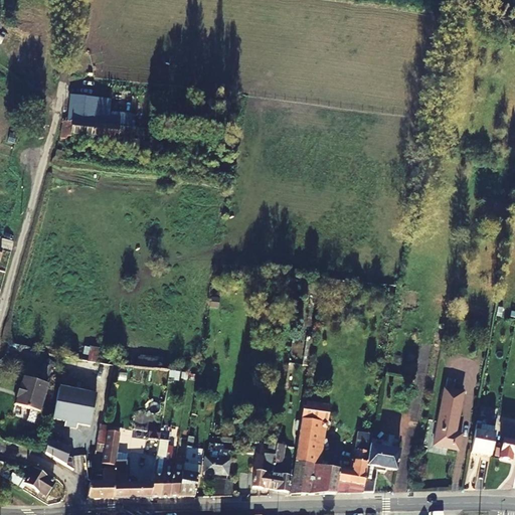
[(106,126),(107,118),(92,117),(93,100),(70,97),(67,123),(96,125),(106,126)]
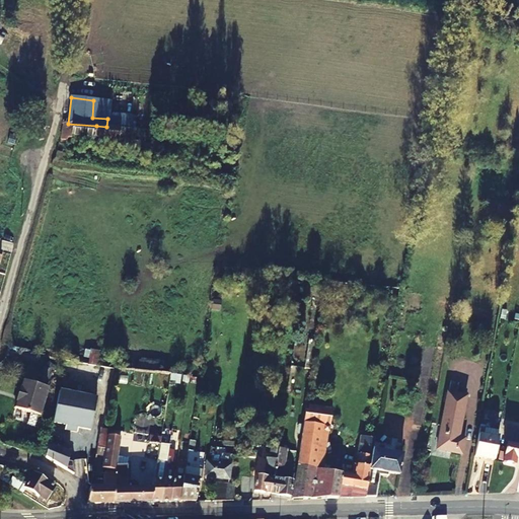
[(126,129),(126,124),(127,121),(107,119),(106,127),(126,129)]
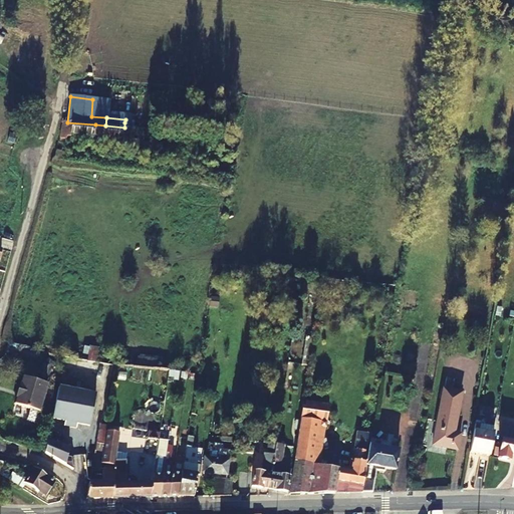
[(61,135),(71,137),(71,134),(82,135),(82,138),(81,142),(92,143),(93,136),(95,124),(67,122),(63,121),(61,135)]
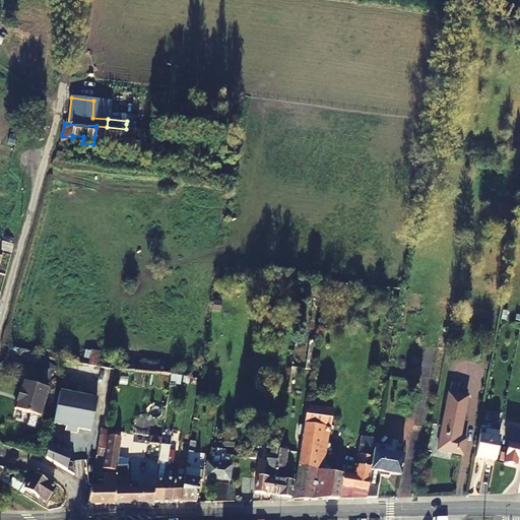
[(119,140),(118,144),(120,145),(120,147),(134,149),(135,142),(138,142),(143,142),(143,139),(149,139),(150,131),(137,130),(126,129),(107,127),(96,126),(94,137),(119,140)]
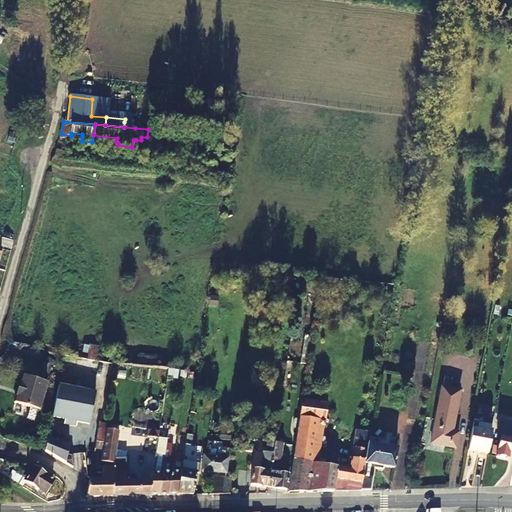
[(53,159),(63,160),(65,151),(56,149),(53,159)]
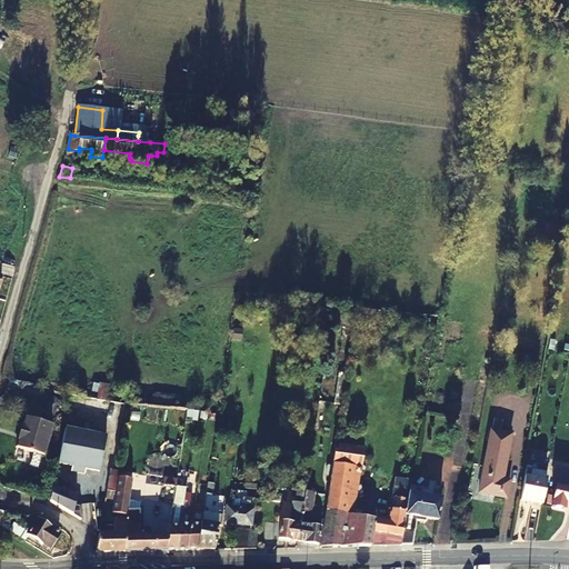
[(105,399),(108,385),(98,382),(95,397),(105,399)]
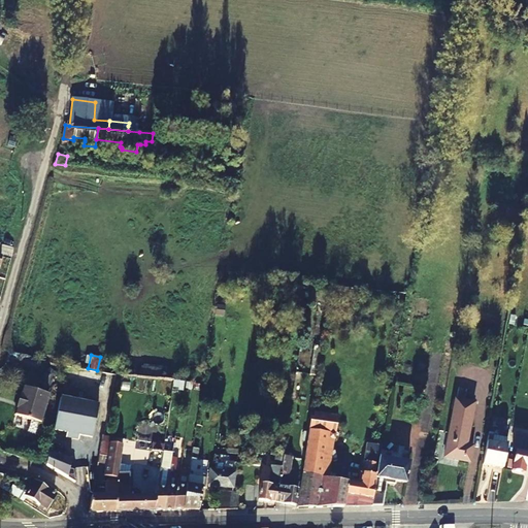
[(129,375),(130,363),(116,361),(114,374),(129,375)]
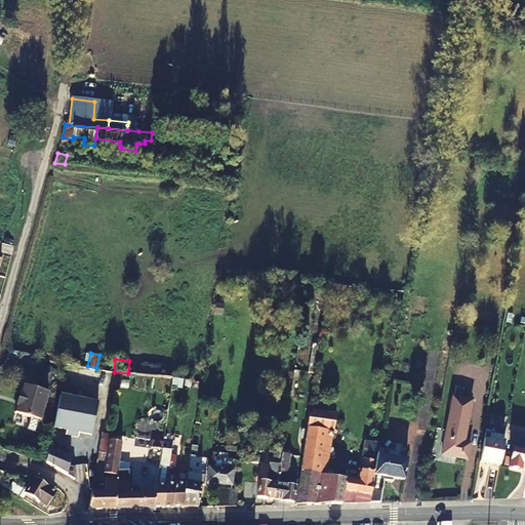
[(23,387),(13,414),(38,421),(46,394),(23,387)]
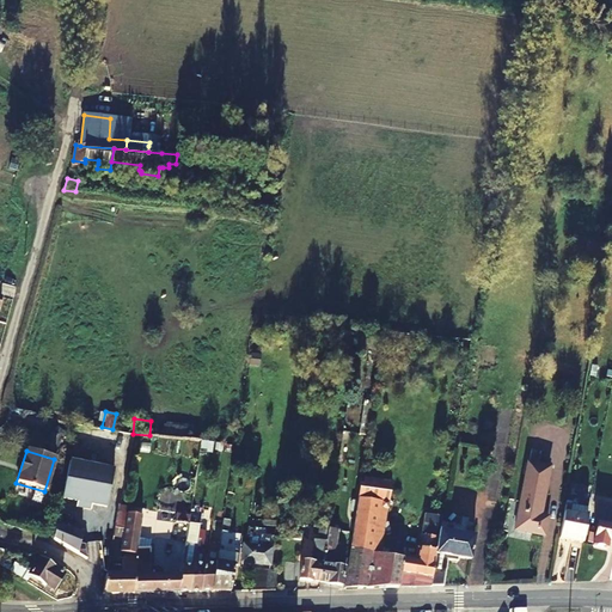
[(114,470),(69,460),(67,475),(62,497),(78,501),(77,506),(91,509),(92,503),(106,506),(114,470)]
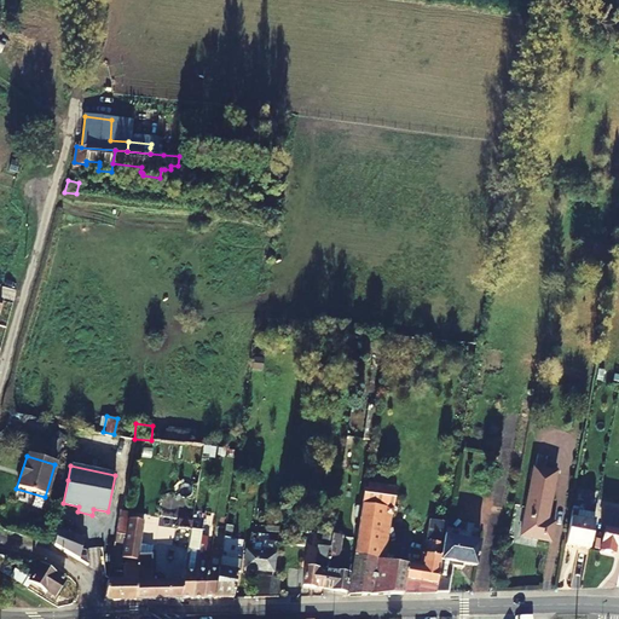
[(52,501),(63,503),(68,480),(57,478),(52,501)]
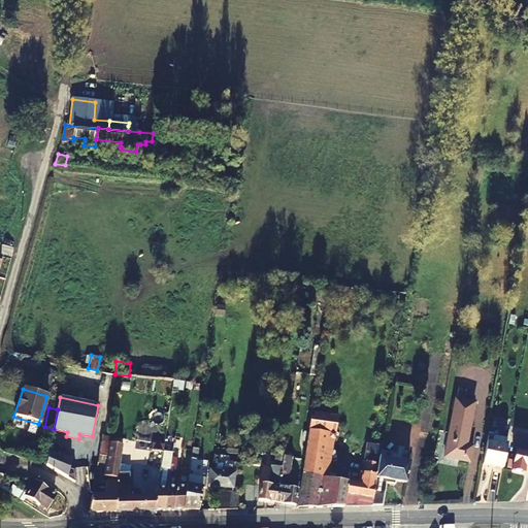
[(334,439),(338,416),(311,413),(304,459),(303,467),(302,471),(302,476),(297,508),(371,505),(381,450),(382,444),(367,442),(360,482),(327,477),(321,476),(326,451),(326,449),(327,438),(334,439)]
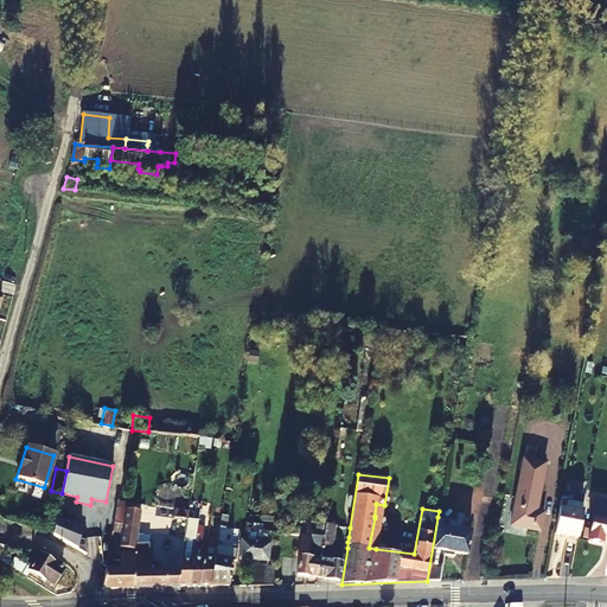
[(521,477),(511,525),(540,530),(543,512),(537,511),(542,480),(521,477)]
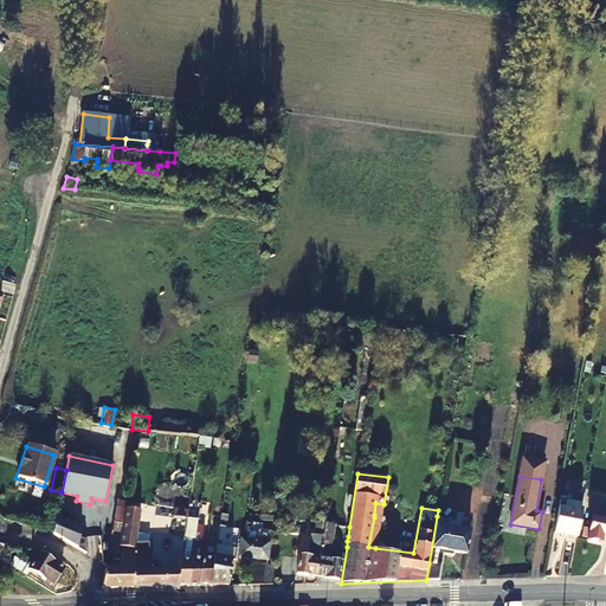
[(397,505),(400,487),(401,479),(388,477),(384,504),(397,505)]
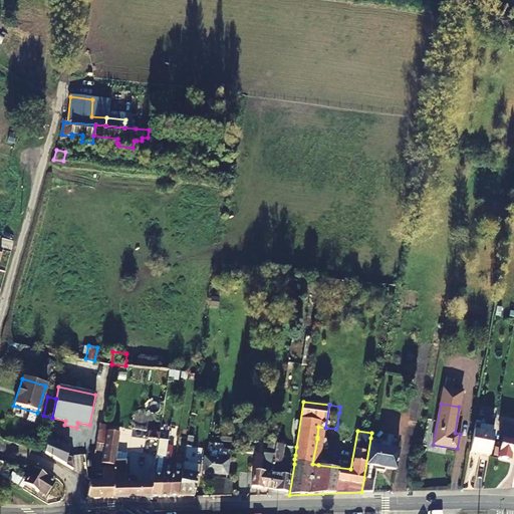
[(100,418),(99,425),(112,427),(113,420),(100,418)]
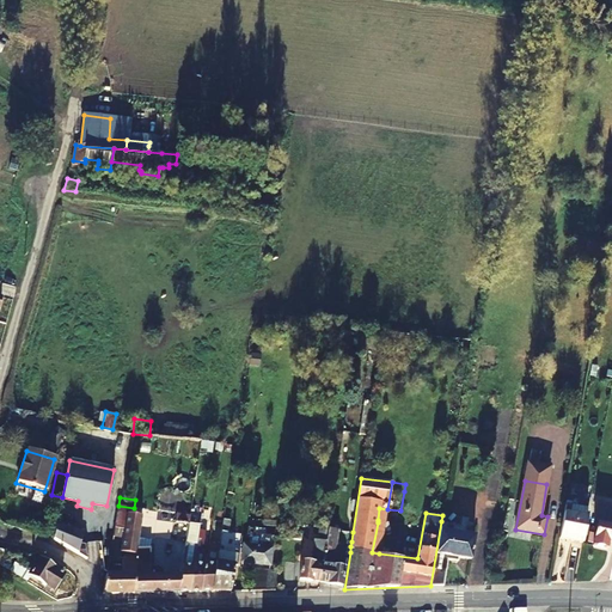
[(582,543),(589,508),(567,502),(560,538),(582,543)]
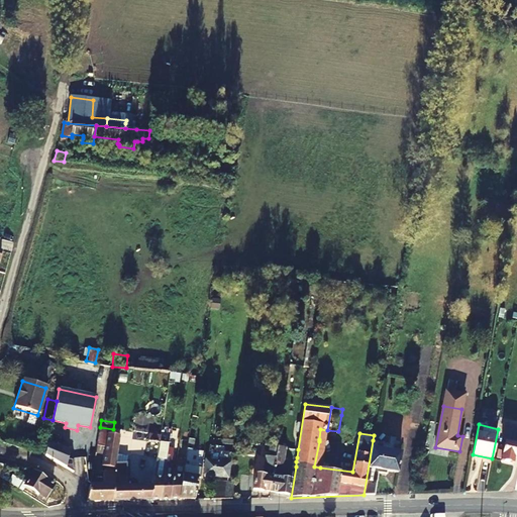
[(104,447),(117,449),(120,430),(113,429),(100,427),(99,426),(96,446),(104,447)]
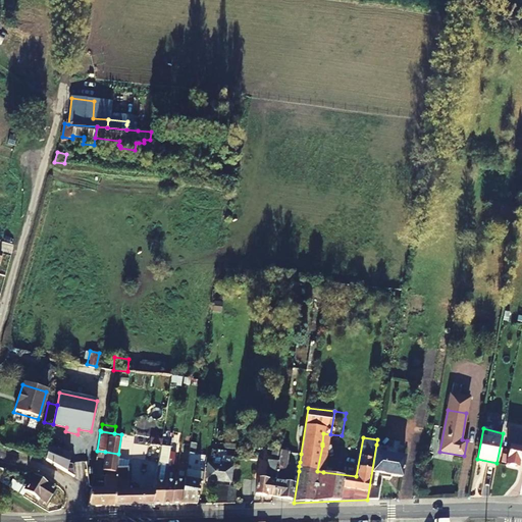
[(329,440),(330,434),(323,433),(322,444),(325,445),(329,440)]
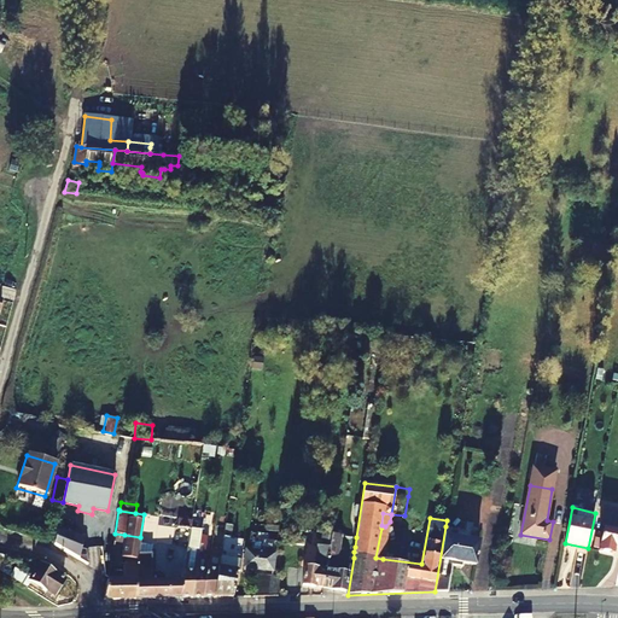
[(188,546),(192,522),(174,519),(170,551),(187,553),(188,546)]
